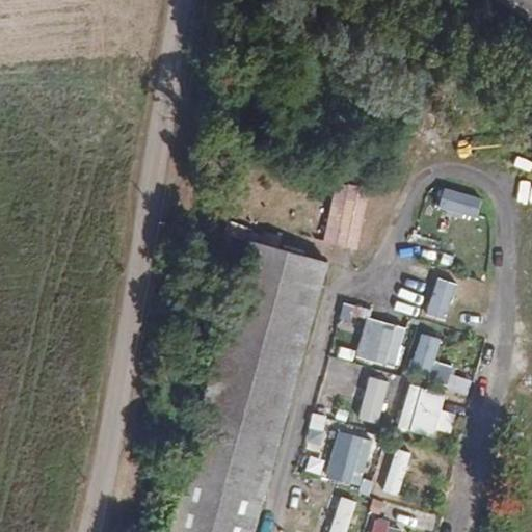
[(338,182),(324,243),(357,250),(371,189),(338,182)]
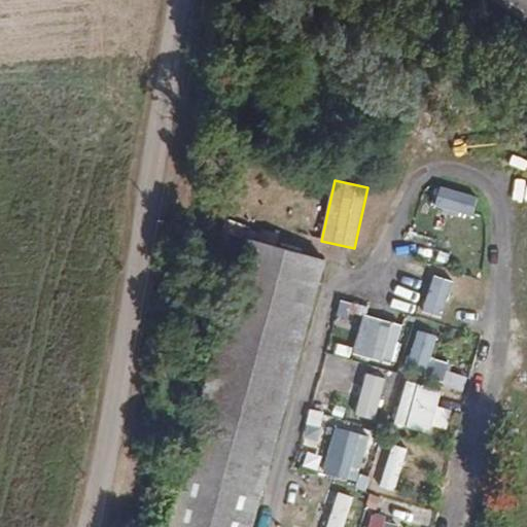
[(479,198),(440,186),(434,206),(475,216),(479,198)]
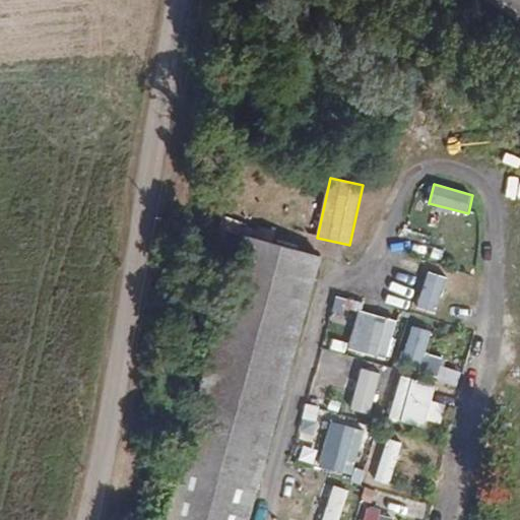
[(243,241),(168,519),(249,519),(319,257),(243,241)]
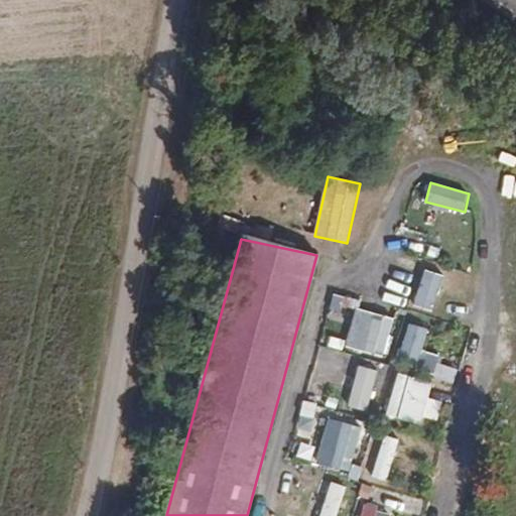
[(421,271),(413,307),(434,311),(442,276),(421,271)]
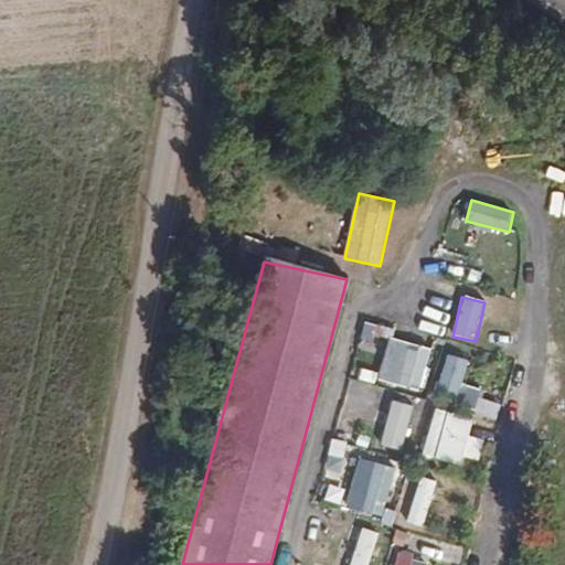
[(430,349),(388,336),(374,379),(417,392),(430,349)]
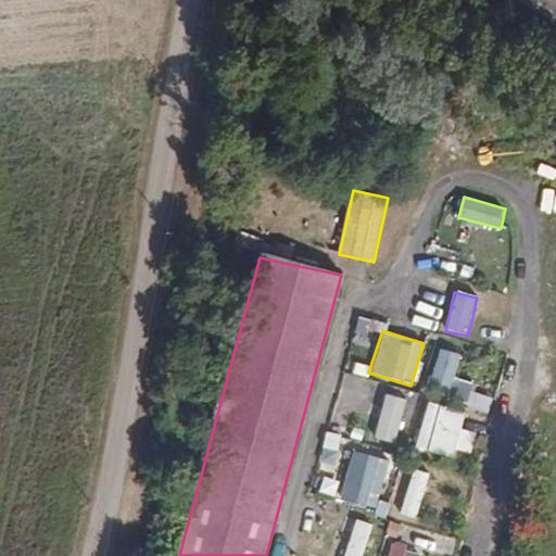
[(460,354),(440,349),(428,391),(449,396),(460,354)]
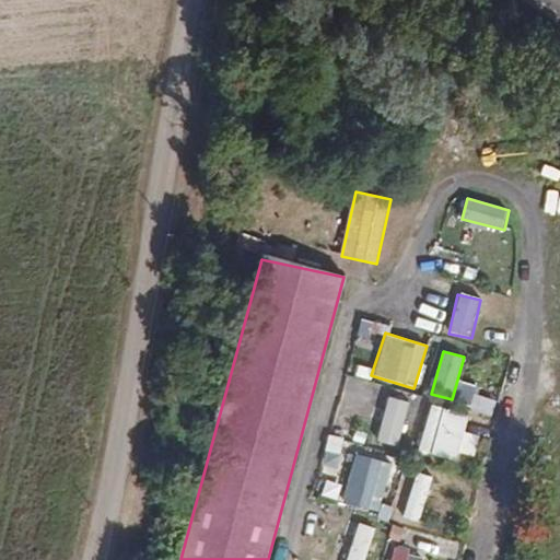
[(457,383),(452,399),(469,405),(475,388),(457,383)]
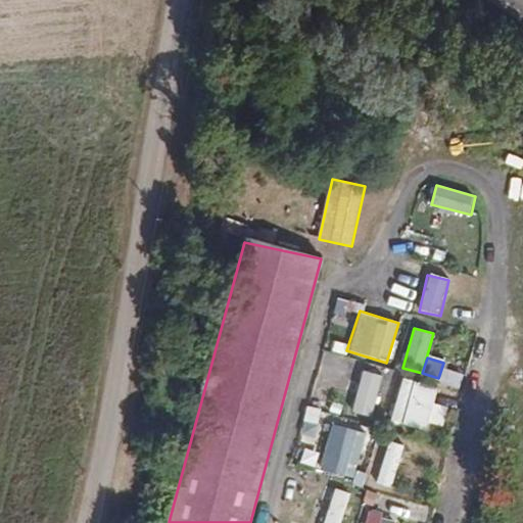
[(372,418),(383,377),(363,372),(351,412),(372,418)]
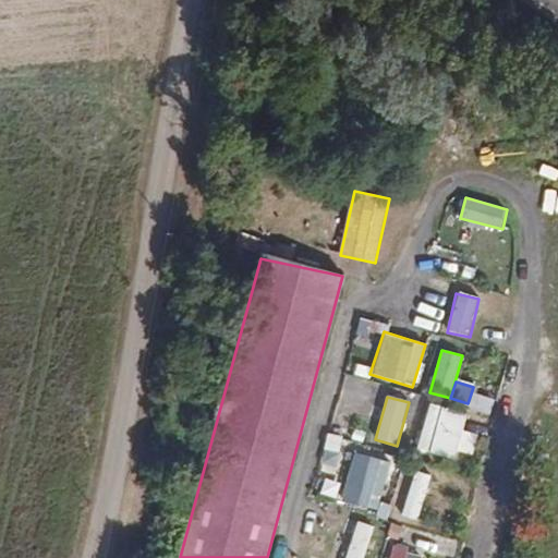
[(425,404),(414,450),(453,460),(464,413),(425,404)]
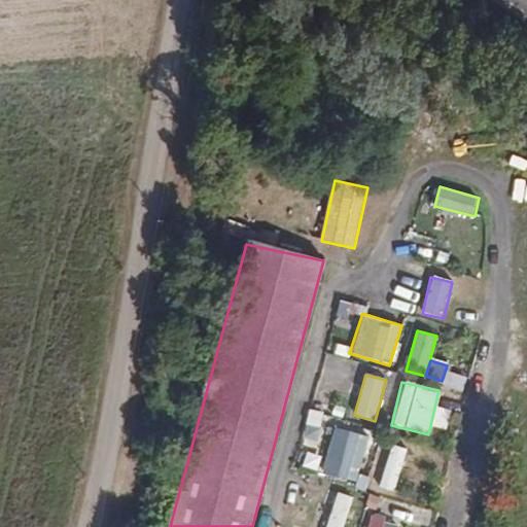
[(346,408),(335,405),(331,415),(343,418),(346,408)]
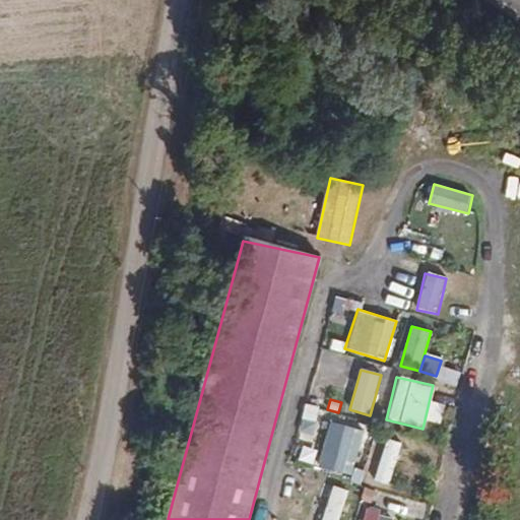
[(306,405),(302,418),(316,423),(320,408),(306,405)]
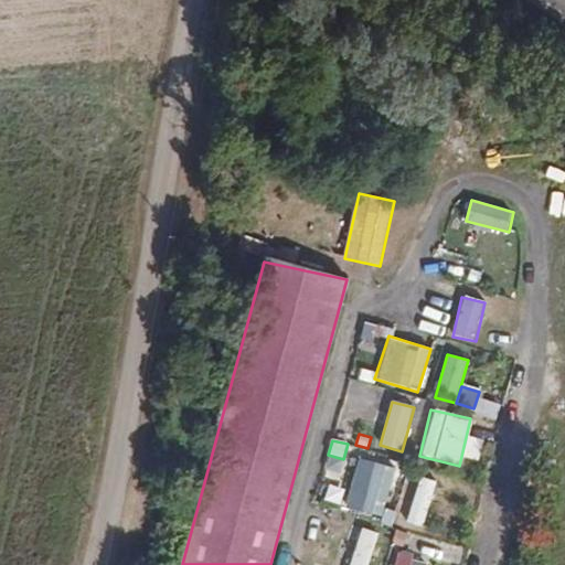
[(360,458),(344,507),(382,518),(396,469),(360,458)]
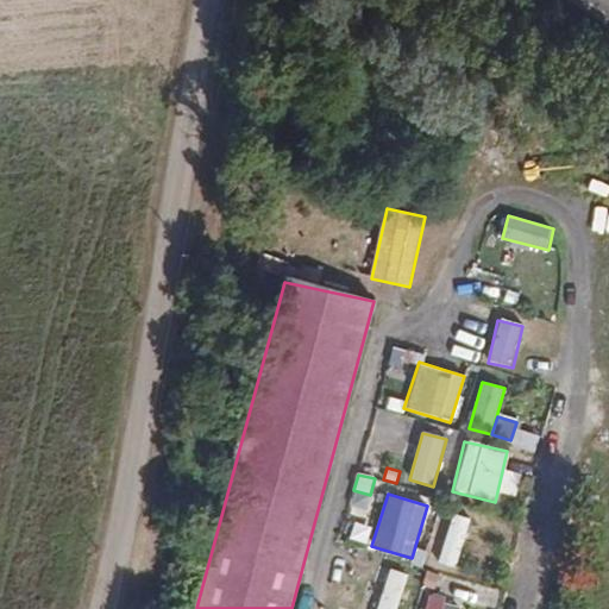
[(454,515),(438,562),(454,569),(472,521),(454,515)]
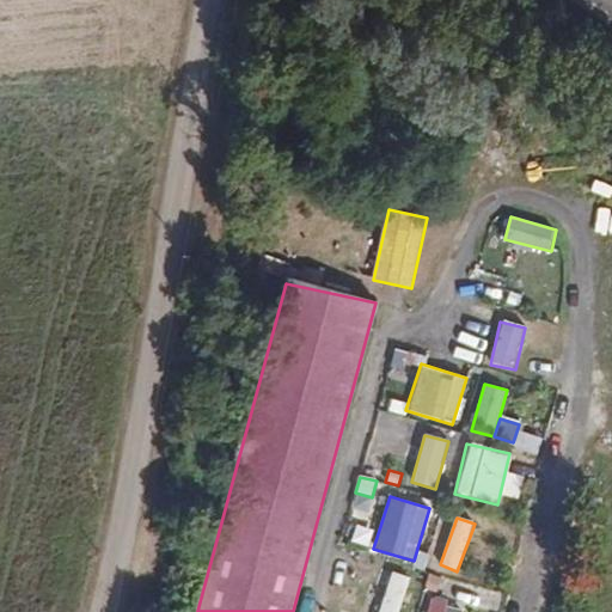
[(365,533),(350,530),(347,544),(361,548),(365,533)]
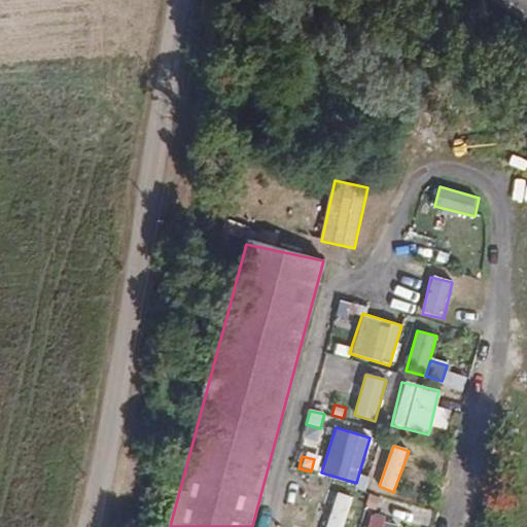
[(323,526),(345,526),(354,498),(335,493),(323,526)]
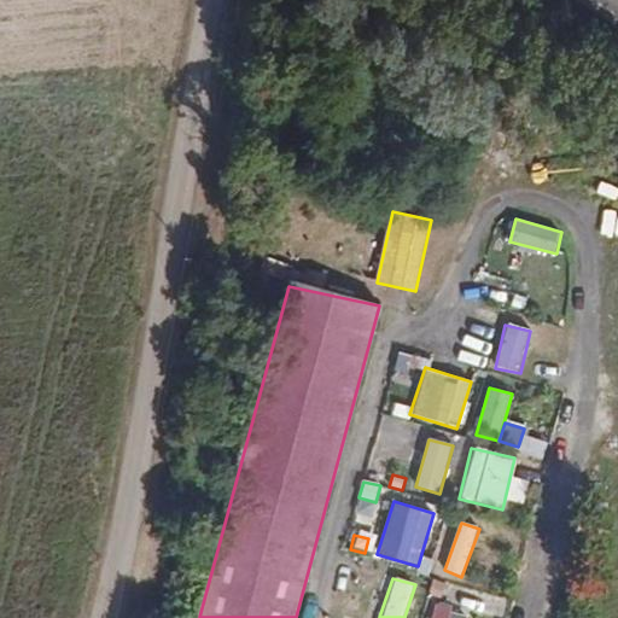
[(464,617),(466,611),(436,605),(432,617),(464,617)]
